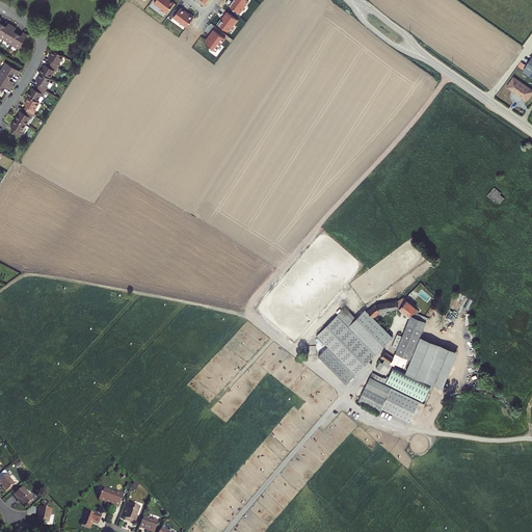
[(155,0),(153,3),(166,14),(174,3),(168,0),(167,0),(155,0)]
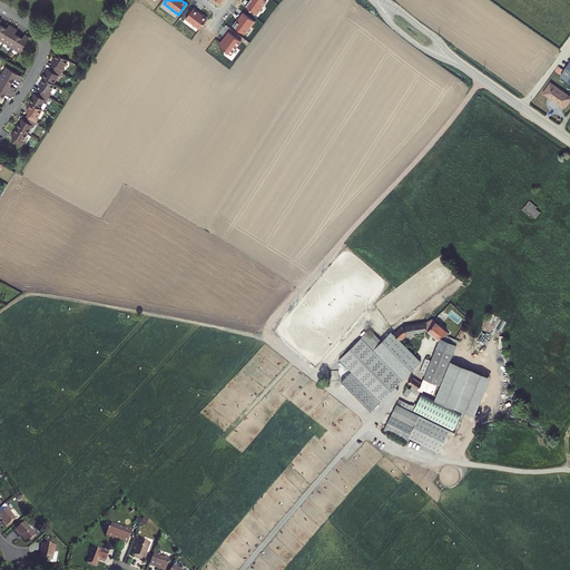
[(247,0),(245,3),(257,13),(267,1),(266,0),(247,0)]
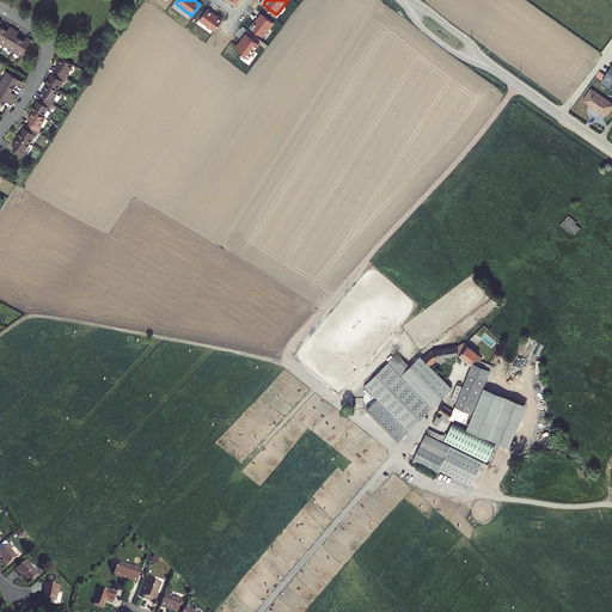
[(207,10),(197,20),(204,26),(204,25),(213,31),(221,22),(216,17),(215,18),(213,16),(213,14),(207,10)]
